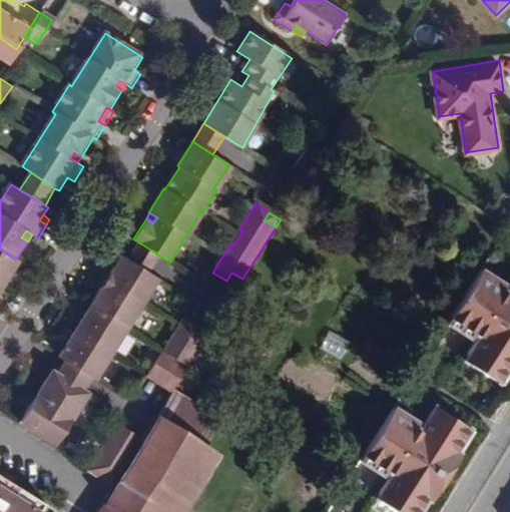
[(149,273),(159,256),(139,242),(128,260),(149,273)]
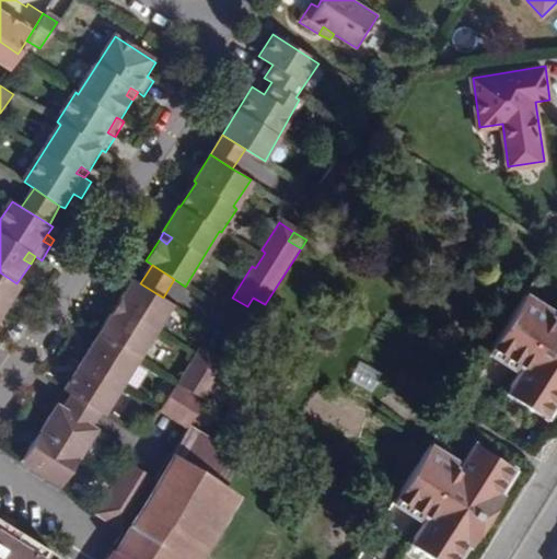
[(0,272),(0,307),(16,283),(0,272)]
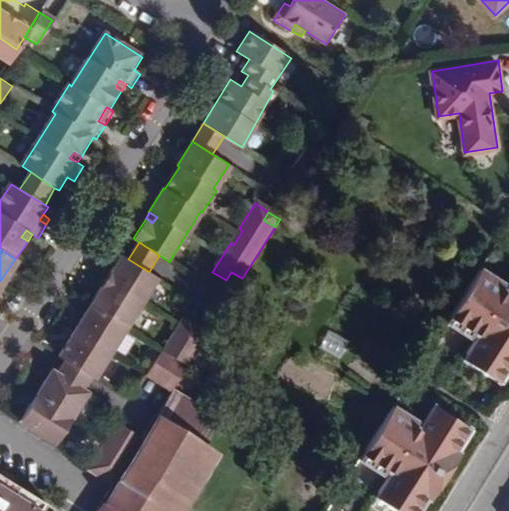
[(102,287),(90,307),(127,329),(159,279),(149,272),(128,259),(121,255),(110,273),(117,277),(108,290),(102,287)]
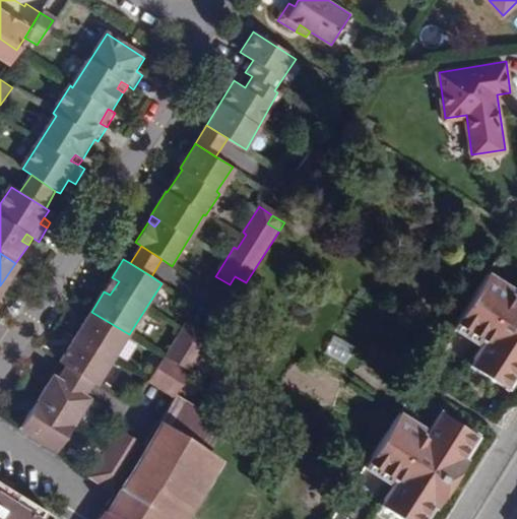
[(507,283),(481,267),(450,317),(474,333),(476,330),(481,333),(465,357),(499,377),(513,355),(516,358),(516,275),(508,290),(504,287),(507,283)]
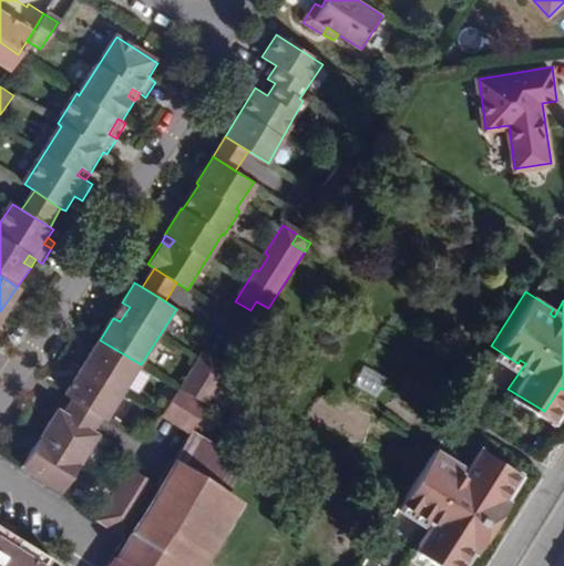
[(262,318),(268,308),(256,301),(250,310),(262,318)]
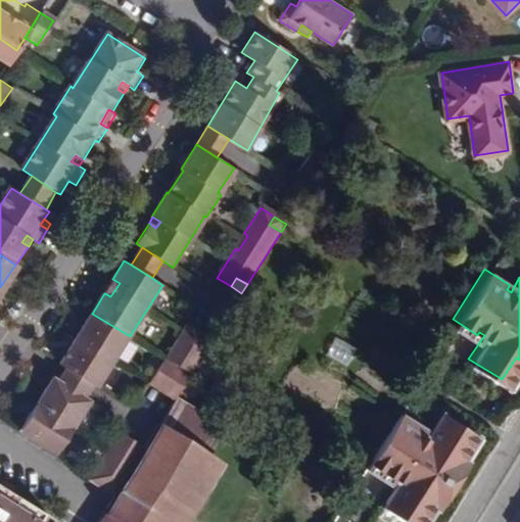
[(112,279),(104,293),(110,296),(120,283),(112,279)]
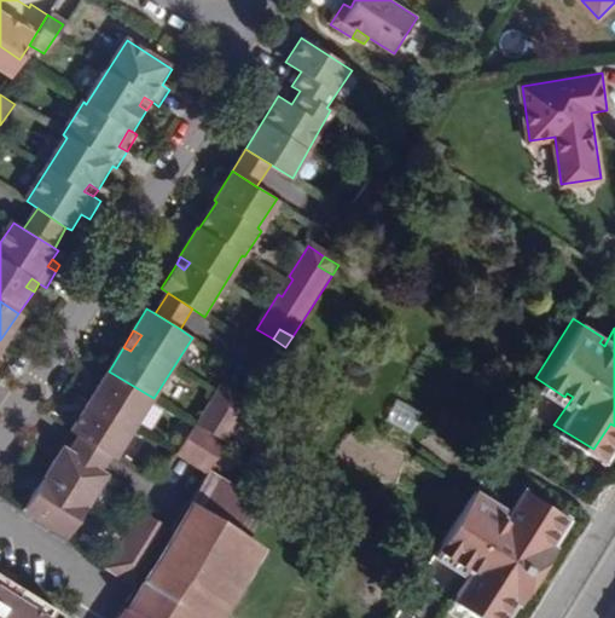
[(435,404),(446,388),(415,369),(405,386),(435,404)]
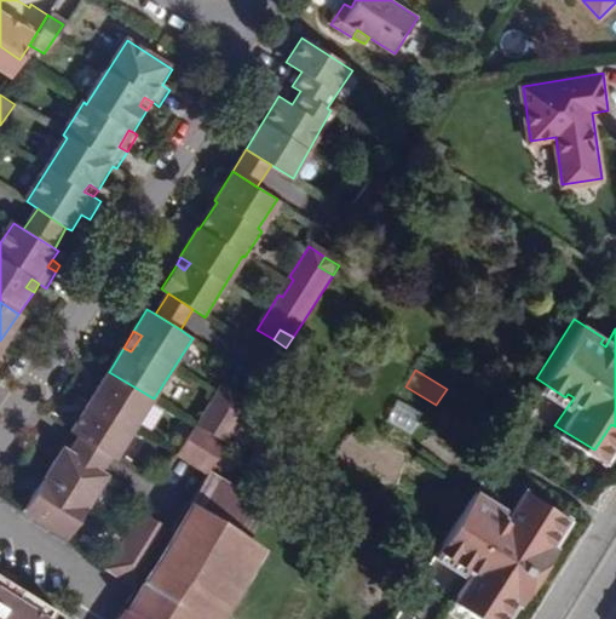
[(154,399),(109,372),(74,427),(119,452),(154,399)]
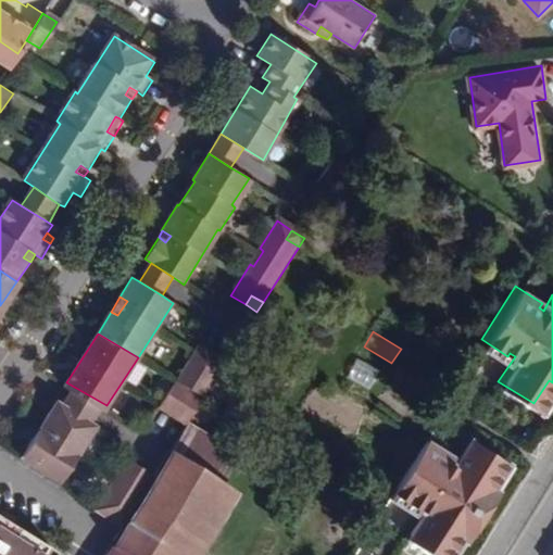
[(203,399),(210,389),(222,369),(210,362),(214,354),(200,345),(177,382),(203,399)]
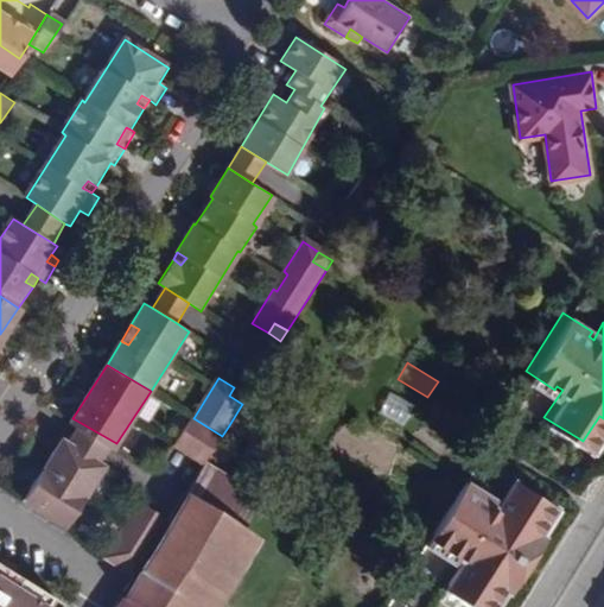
[(242,404),(247,397),(234,387),(229,396),(242,404)]
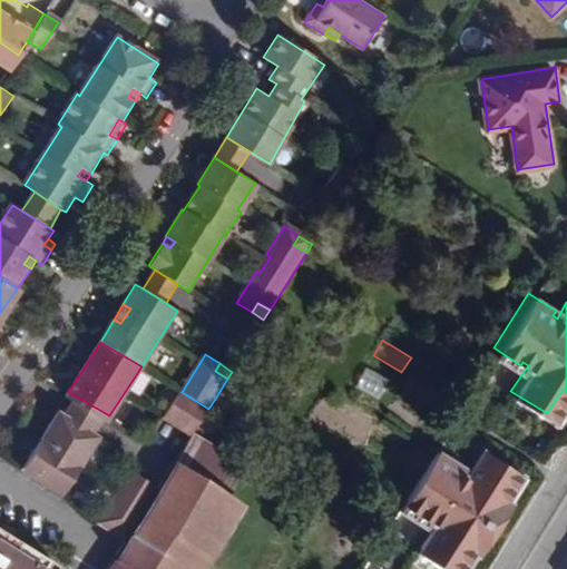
[(264,385),(235,366),(232,372),(227,379),(215,399),(244,418),(264,385)]
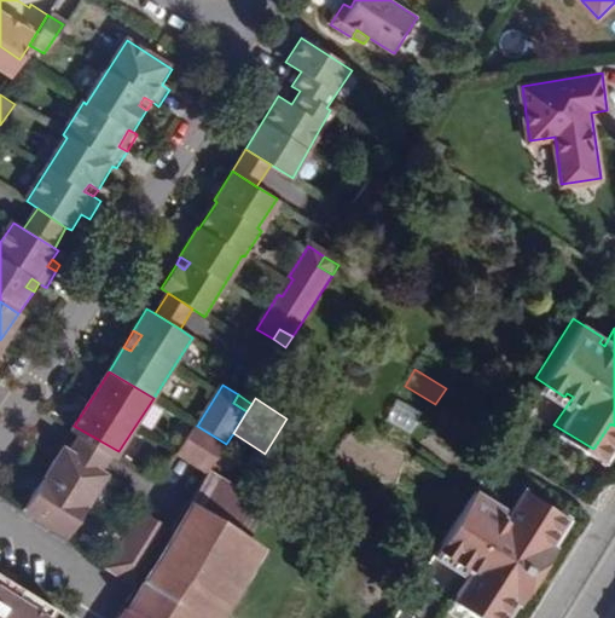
[(387,420),(412,433),(423,411),(399,398),(387,420)]
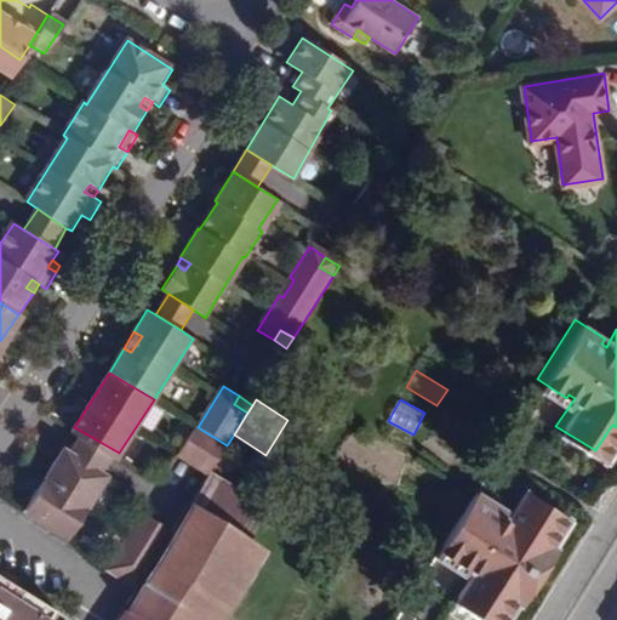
[(119,453),(74,427),(23,507),(67,534),(119,453)]
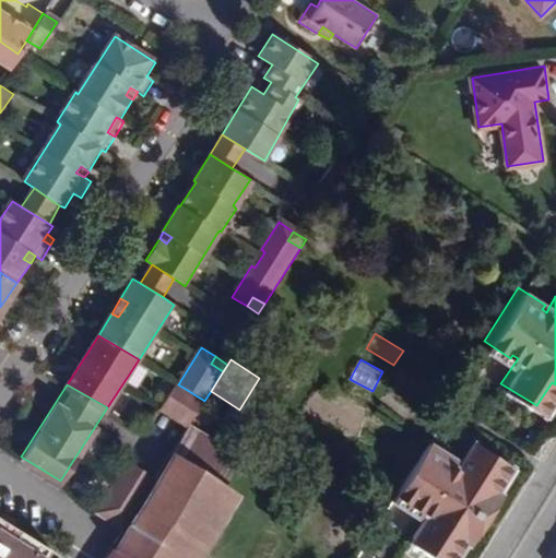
[(174,390),(162,408),(187,424),(199,405),(174,390)]
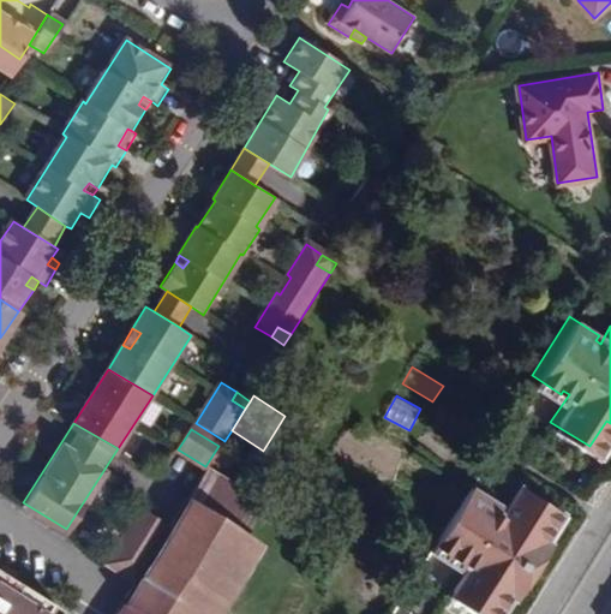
[(191,495),(249,532),(269,501),(210,465),(191,495)]
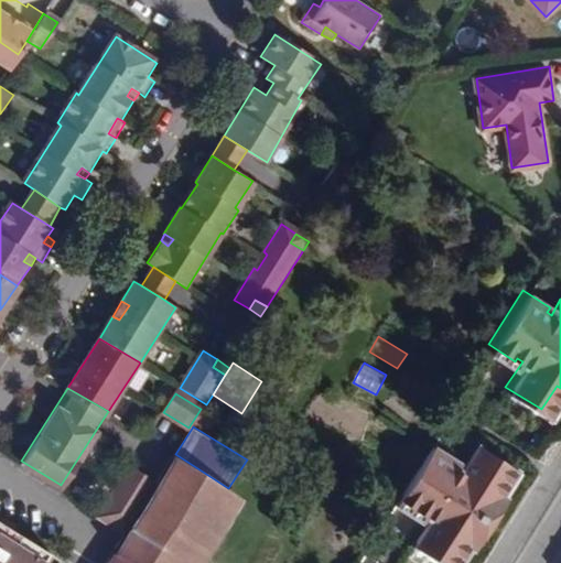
[(432,446),(398,499),(425,518),(429,513),(432,517),(414,544),(442,562),(453,562),(466,543),(474,549),(508,497),(499,490),(515,467),(479,444),(461,472),(457,469),(460,465),(432,446)]
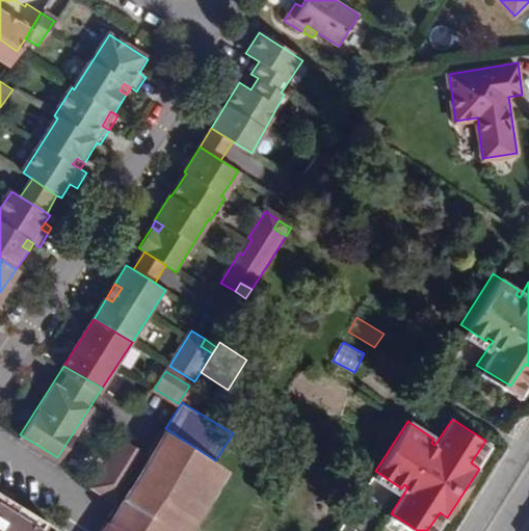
[(108,520),(125,530),(192,530),(231,471),(215,460),(165,428),(108,520)]
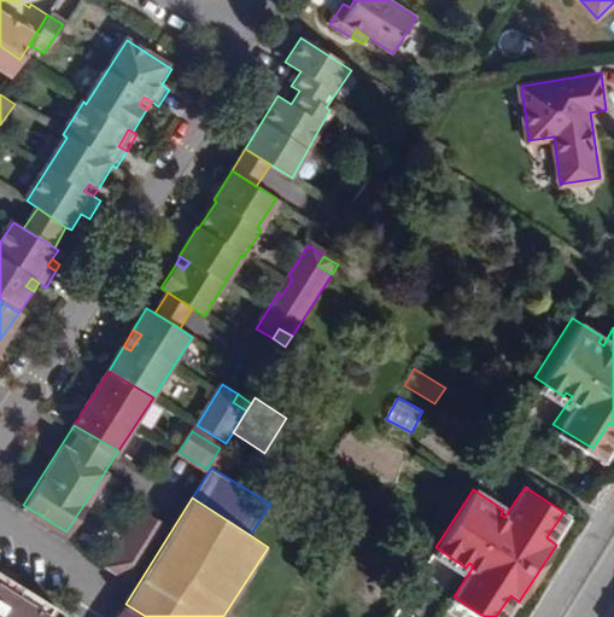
[(130,585),(167,525),(142,511),(106,570),(130,585)]
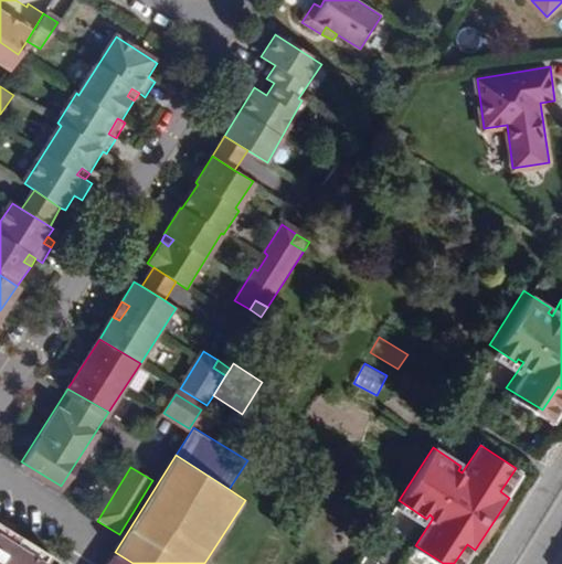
[(0,563),(32,563),(46,542),(0,514),(0,563)]
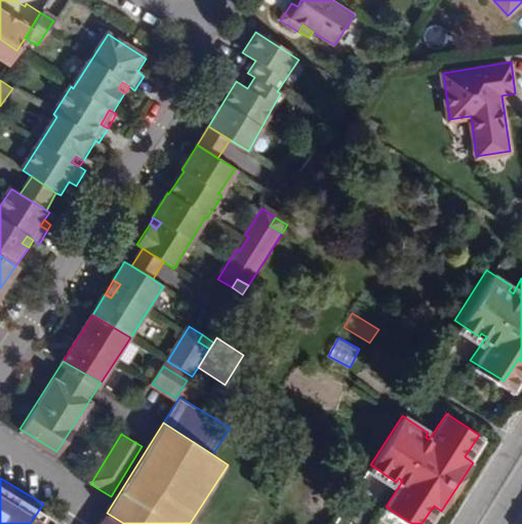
[(123,523),(107,513),(99,523),(123,523)]
